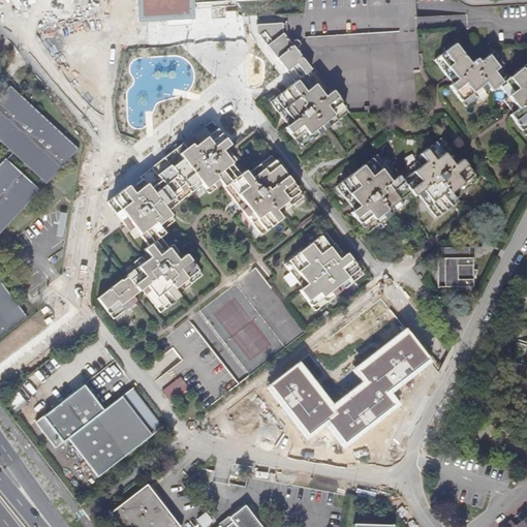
[(195,2),(194,0),(138,0),(140,2),(141,20),(162,18),(172,18),(193,16),(193,6),(192,2),(195,2)]
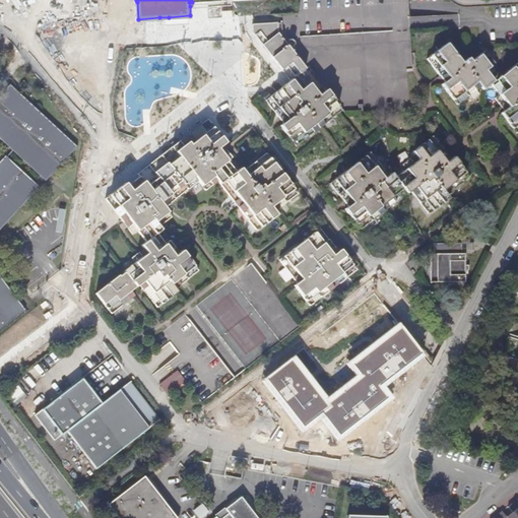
[(298,144),(321,127),(343,110),(344,109),(310,65),(307,67),(285,39),(284,21),(254,22),(254,31),(292,79),(282,86),(278,81),(273,85),(277,90),(272,94),(268,89),(263,93),(284,122),(281,124),(298,144)]
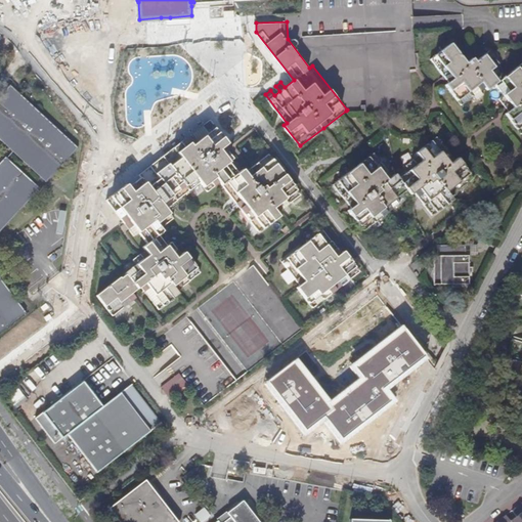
[(432,58),(446,77),(447,79),(449,82),(447,84),(463,104),(486,87),(489,89),(496,84),(505,94),(499,97),(510,110),(507,113),(521,131),(521,63),(499,80),(491,70),(496,66),(486,53),(477,60),(474,56),(468,61),(452,42),(432,58)]
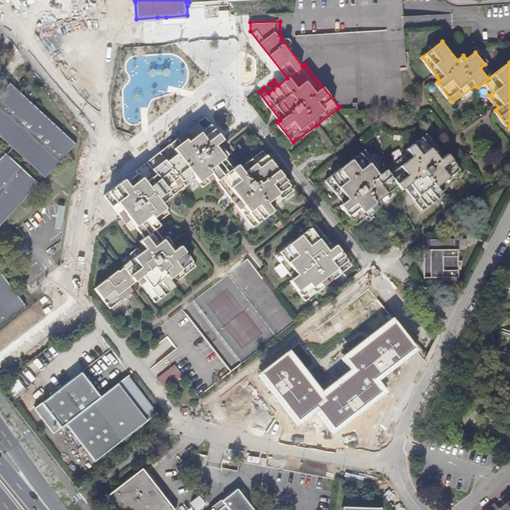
[(77,143),(11,81),(0,93),(0,133),(46,176),(77,143)]
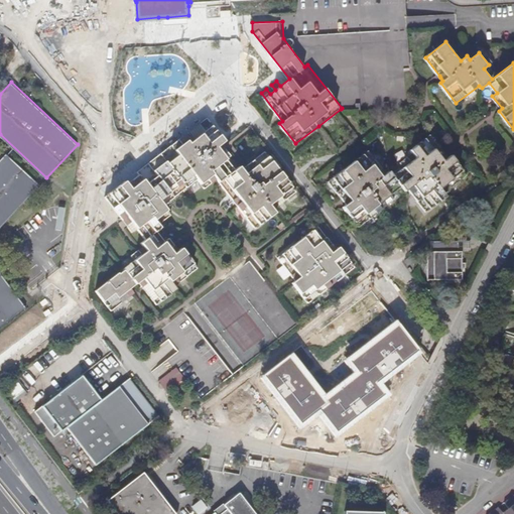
[(208,116),(189,130),(191,133),(186,136),(184,134),(138,170),(140,173),(129,181),(127,179),(106,196),(123,218),(134,232),(138,229),(146,239),(142,242),(144,245),(132,255),(135,259),(125,267),(126,268),(121,272),(120,271),(97,289),(113,310),(136,292),(132,287),(140,281),(159,304),(178,289),(176,286),(200,268),(183,247),(180,249),(170,237),(166,240),(158,230),(163,227),(161,224),(173,215),(165,205),(199,178),(207,188),(219,179),(257,228),(277,212),(275,209),(297,191),(270,155),(260,163),(256,158),(244,168),(242,165),(237,169),(229,158),(233,154),(224,142),(226,140),(208,116)]
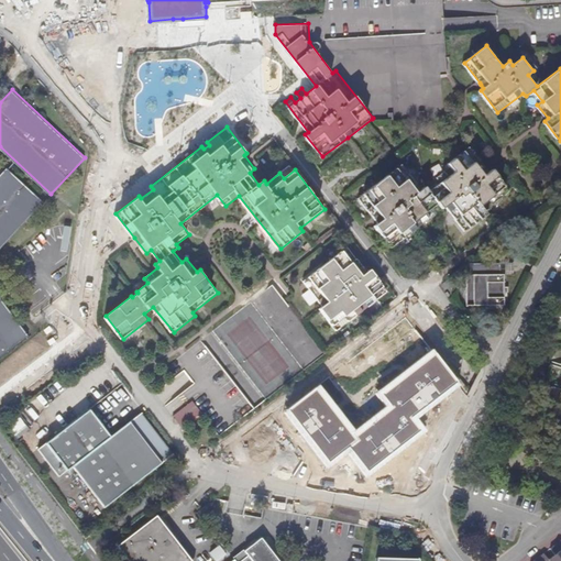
[(403,163),(364,193),(384,218),(375,224),(393,248),(431,217),(428,212),(439,204),(443,208),(446,206),(465,230),(487,213),(485,210),(510,190),(493,168),(490,171),(470,145),(435,173),(441,182),(429,190),(426,186),(422,188),(403,163)]
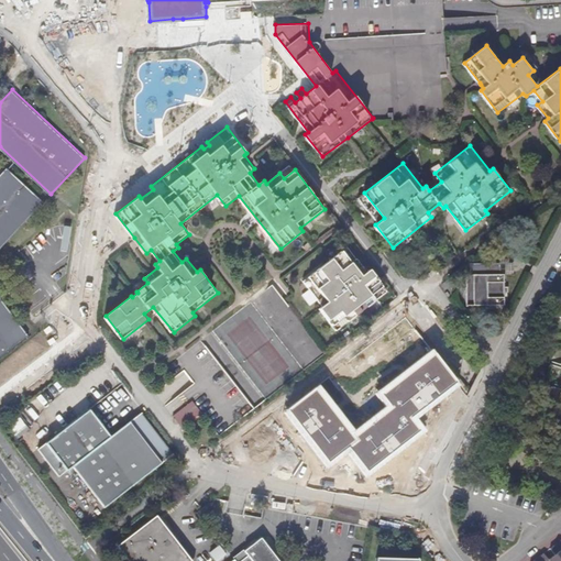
[(8,166),(0,174),(0,249),(44,200),(8,166)]
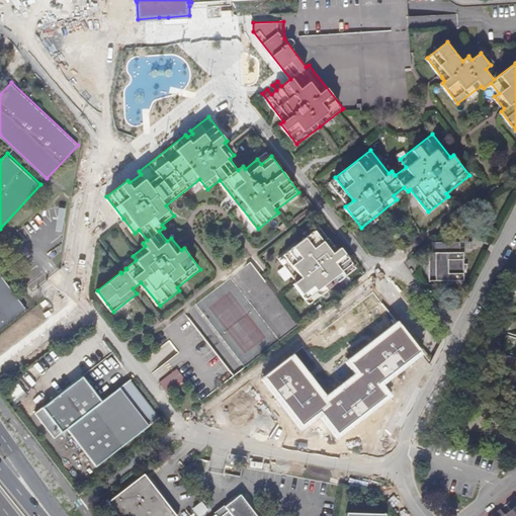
[(338,249),(321,227),(301,242),(280,258),(297,280),(294,283),(311,304),(357,267),(341,247),(338,249)]
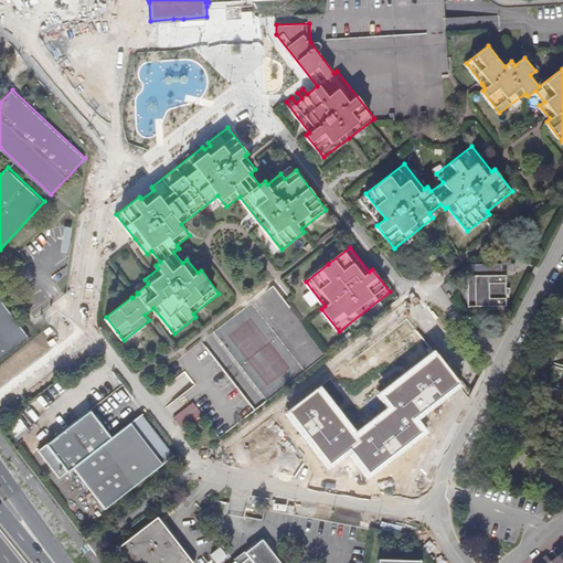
[(438,269),(432,263),(410,279),(423,282),(438,269)]
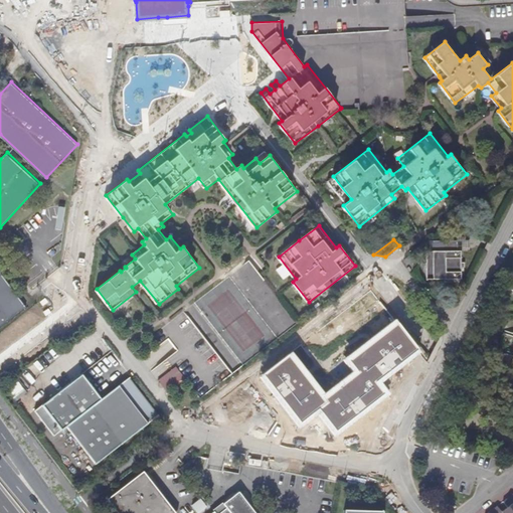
[(430,239),(430,249),(459,249),(459,239),(430,239)]
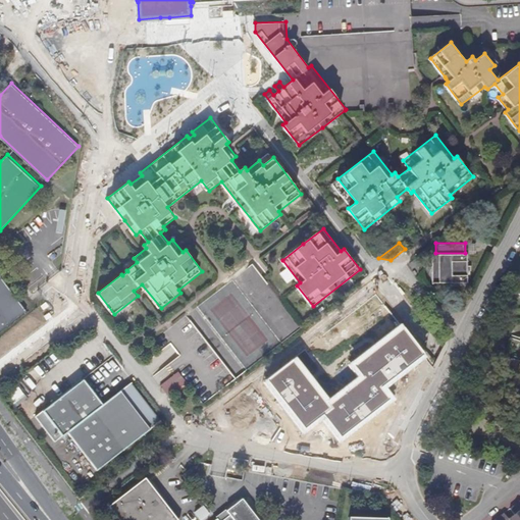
[(470,253),(465,253),(435,253),(435,281),(470,281),(470,253)]
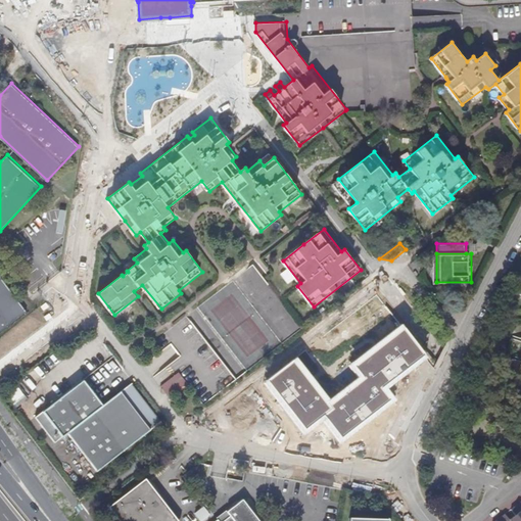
[(0,330),(27,311),(0,276),(0,330)]
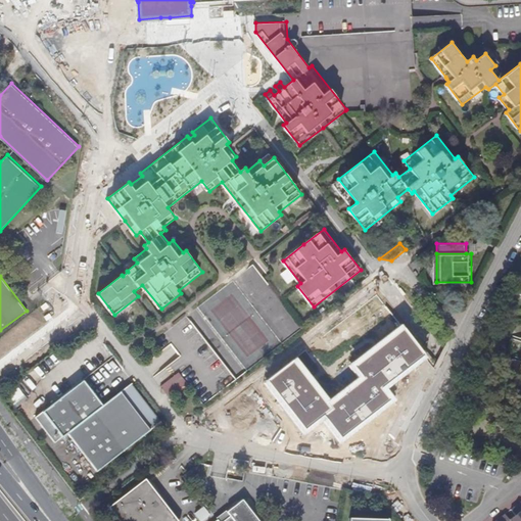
[(297,358),(266,381),(304,432),(325,417),(342,439),(397,397),(389,386),(429,357),(403,322),(347,364),(358,376),(328,397),(297,358)]
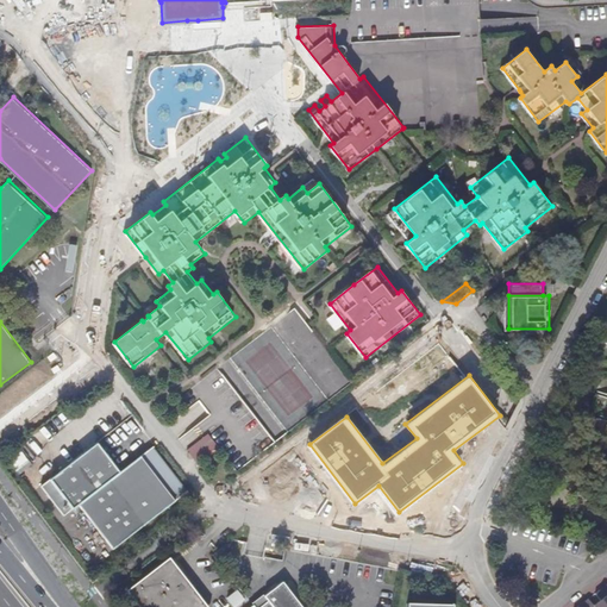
[(210,432),(189,448),(200,461),(219,445),(220,444),(210,432)]
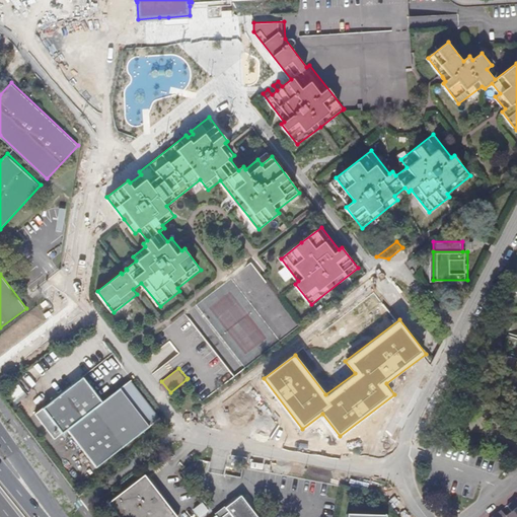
[(130,381),(104,400),(87,378),(39,416),(56,438),(68,429),(97,466),(160,418),(154,408),(152,409),(130,381)]
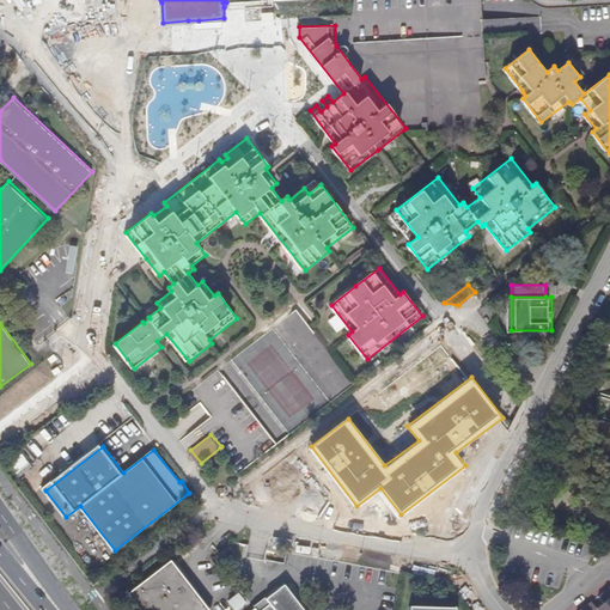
[(130,592),(144,609),(209,609),(172,560),(130,592)]
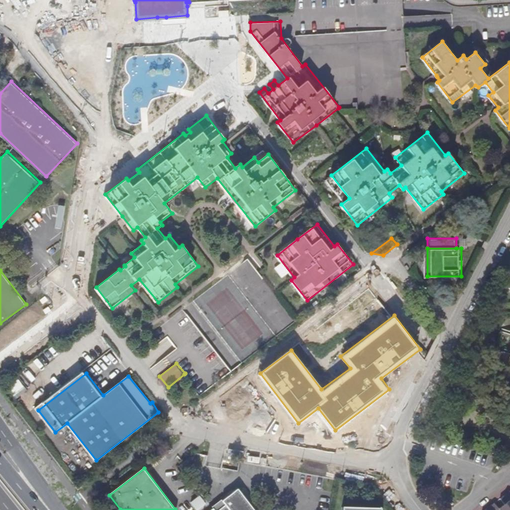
[(256,509),(239,488),(223,500),(226,504),(218,509),(215,507),(210,509),(256,509)]
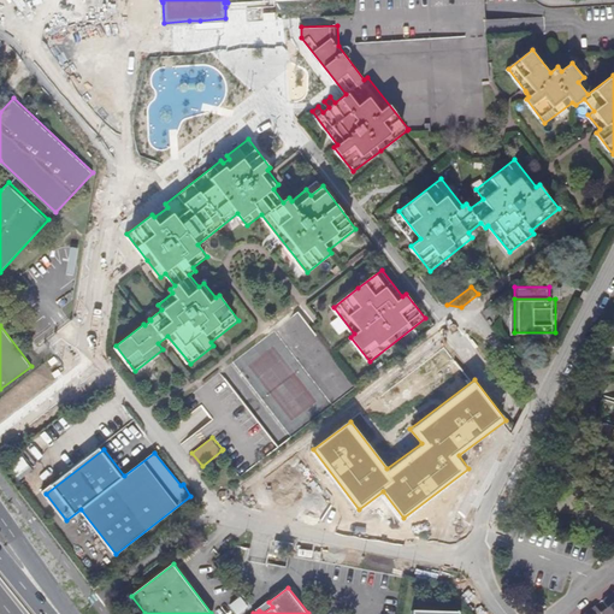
[(606,613),(613,613),(613,591),(604,598),(609,604),(603,609),(606,613)]
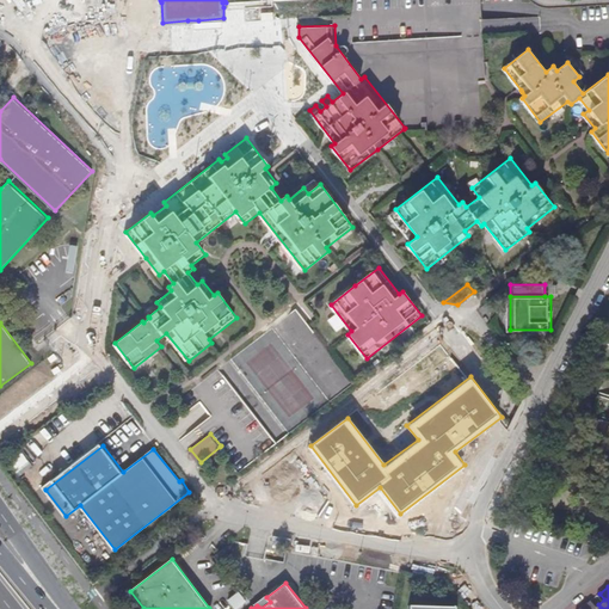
[(256,603),(257,606),(260,608),(270,602),(266,597),(265,596),(256,603)]
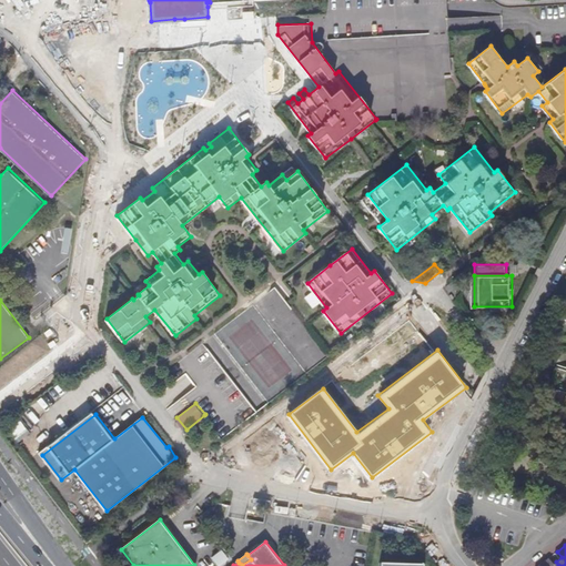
[(558,565),(556,562),(552,556),(538,565),(558,565)]
